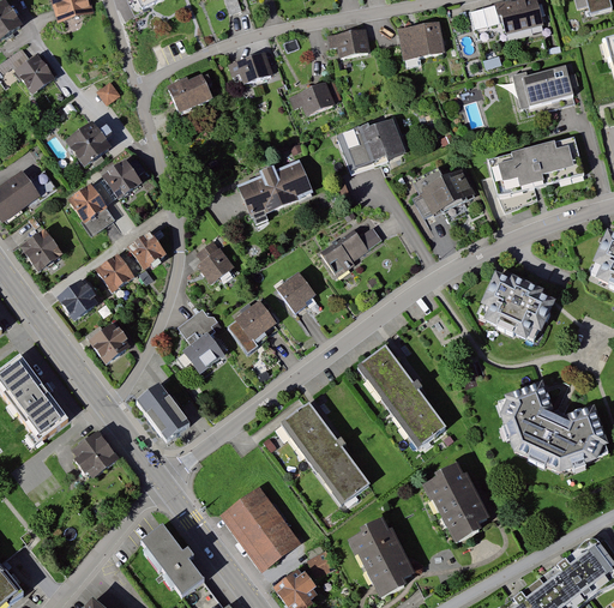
[(4,0),(0,2),(0,41),(24,25),(6,0),(4,0)]
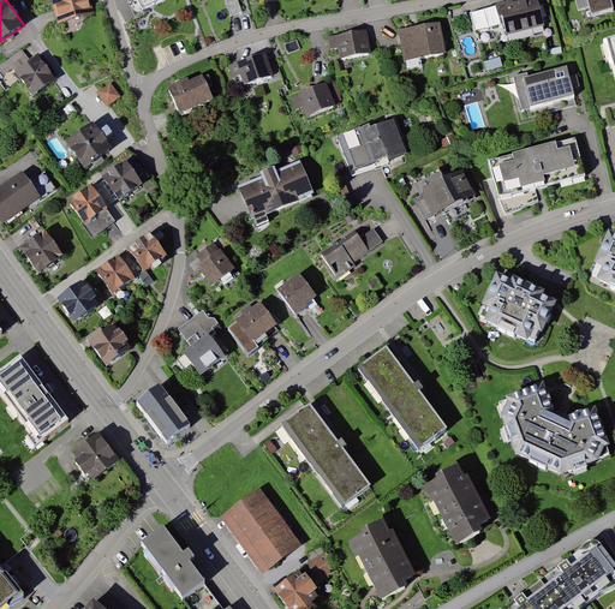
[(49,0),(55,22),(94,11),(90,0),(49,0)]
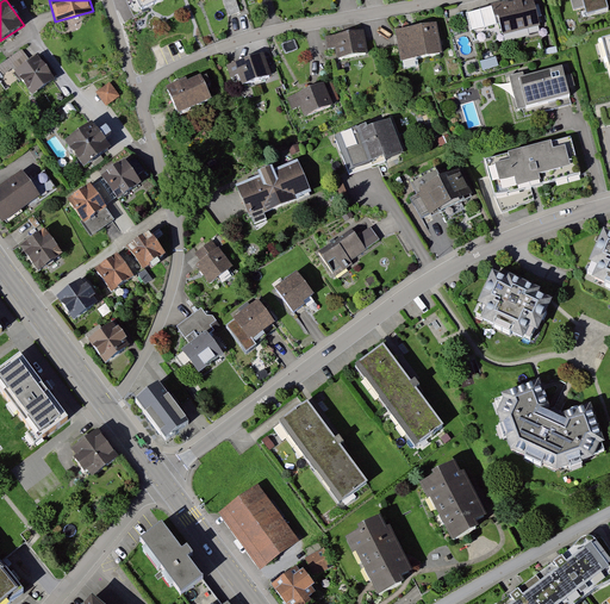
[(222,0),(226,13),(240,8),(236,0),(222,0)]
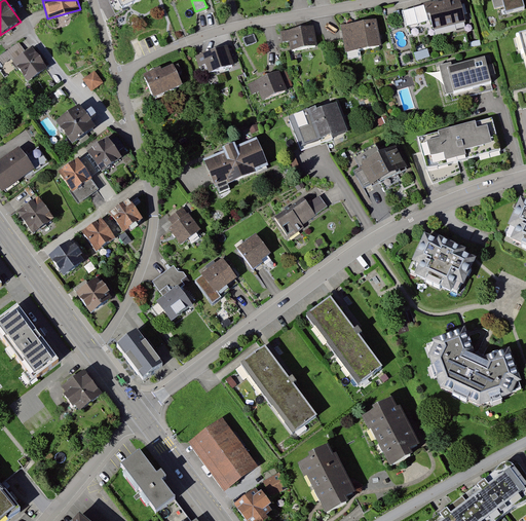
[(437,0),(421,4),(422,6),(426,23),(428,32),(463,23),(458,0),(437,0)]
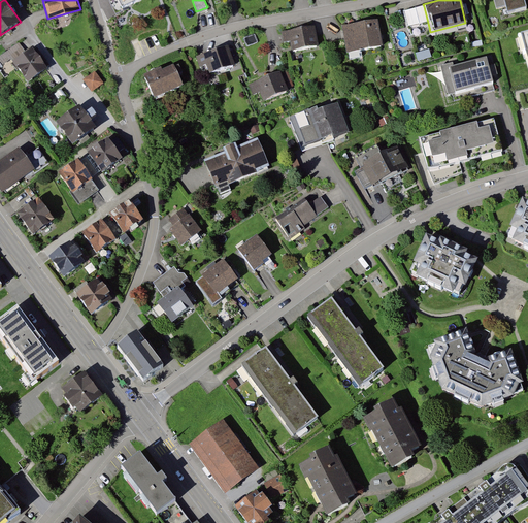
[(502,0),(506,14),(527,9),(525,0),(502,0)]
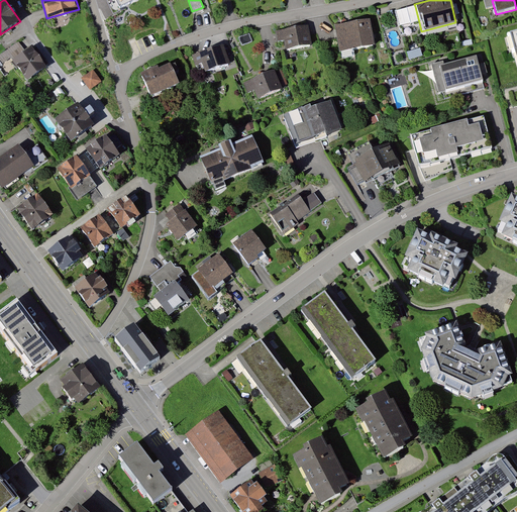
[(415,6),(393,11),(397,27),(419,22),(415,6)]
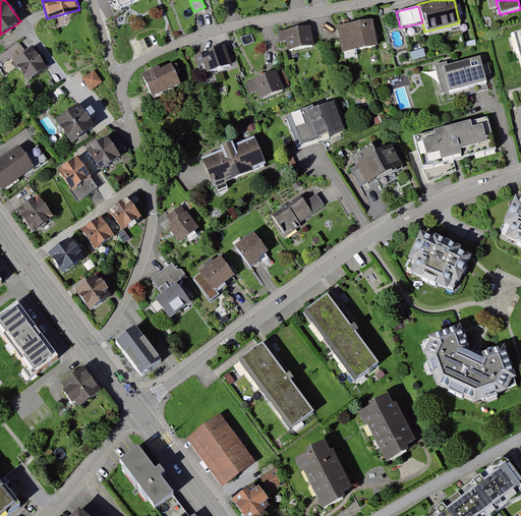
[(370,18),(337,24),(342,51),(375,44),(370,18)]
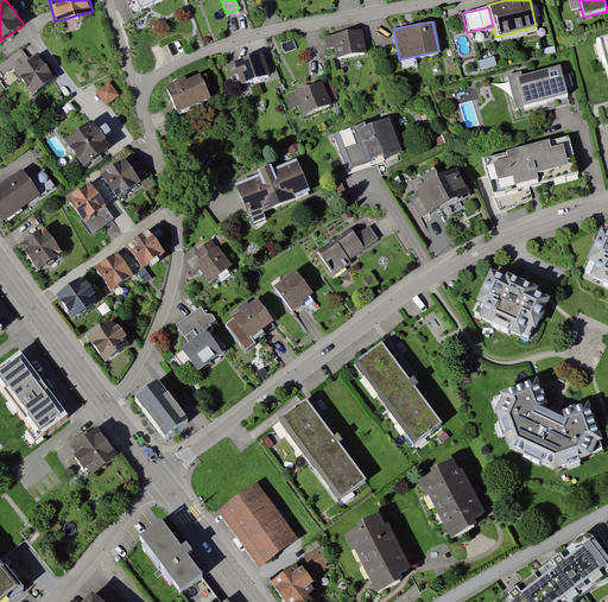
[(361,29),(323,35),(325,48),(335,46),(337,56),(365,52),(361,29)]
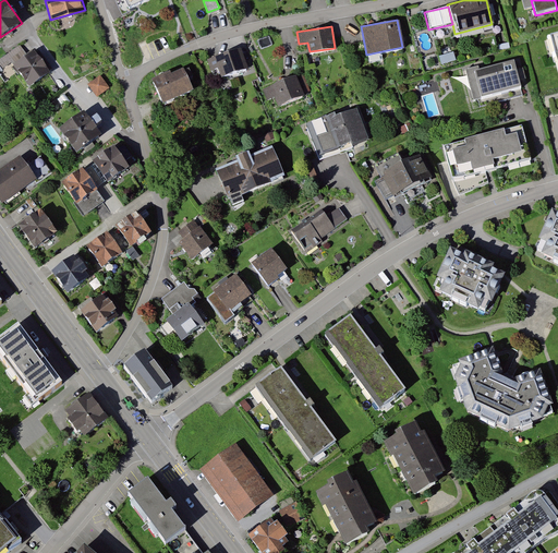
[(38,46),(13,63),(31,87),(55,70),(38,46)]
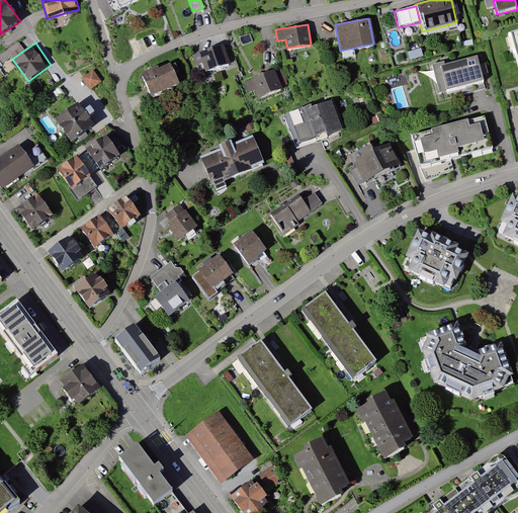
[(225,44),(191,54),(194,64),(202,61),(205,69),(230,62),(225,44)]
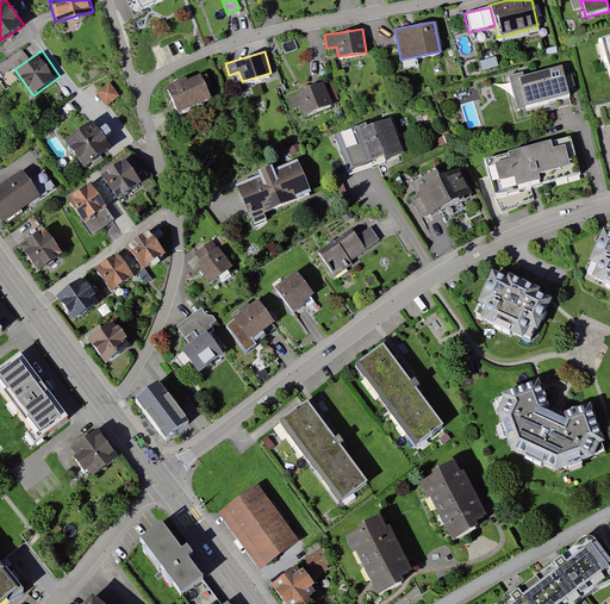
[(199,73),(166,87),(178,113),(211,98),(199,73)]
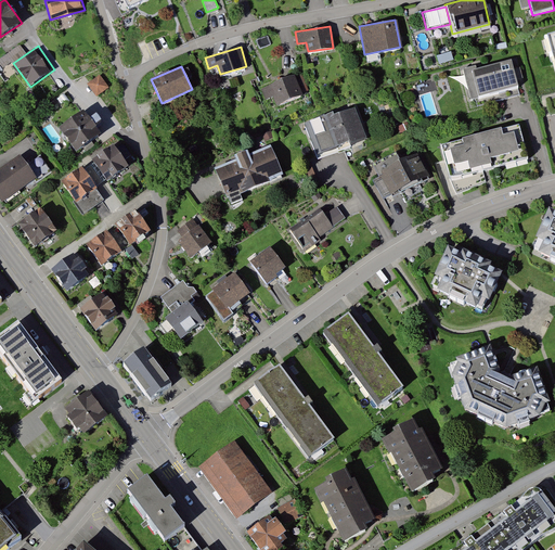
[(475,77),(480,96),(519,85),(514,66),(475,77)]
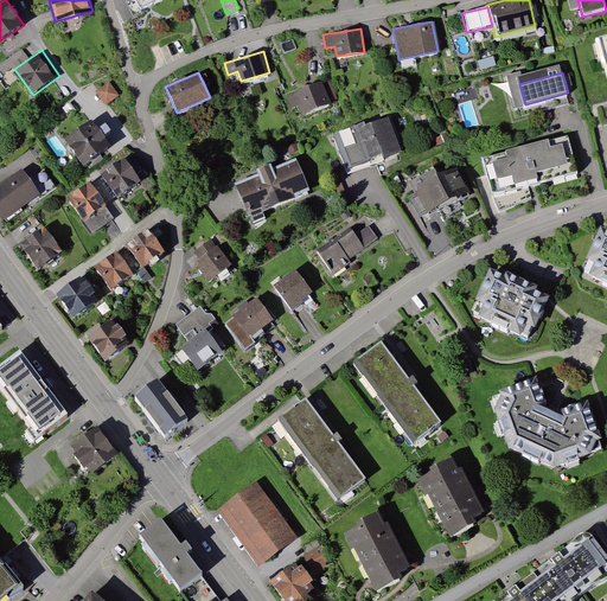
[(108,78),(95,89),(106,102),(119,91),(108,78)]
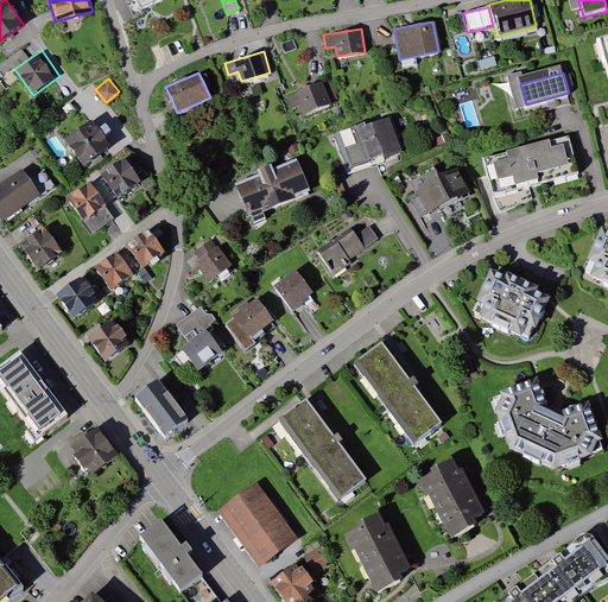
[(322,81),(286,95),(290,106),(299,101),(304,113),(330,102),(322,81)]
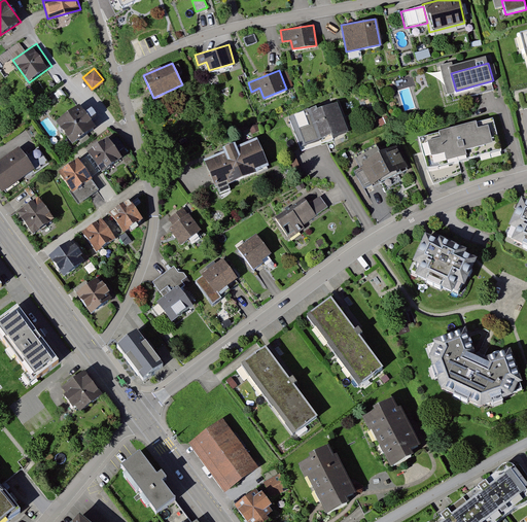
[(338,98),(289,116),(302,148),(350,131),(338,98)]
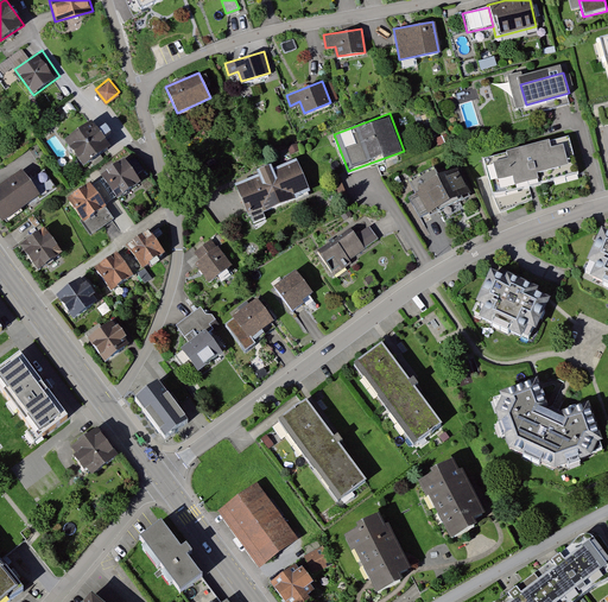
[(92,120),(65,138),(83,164),(111,146),(92,120)]
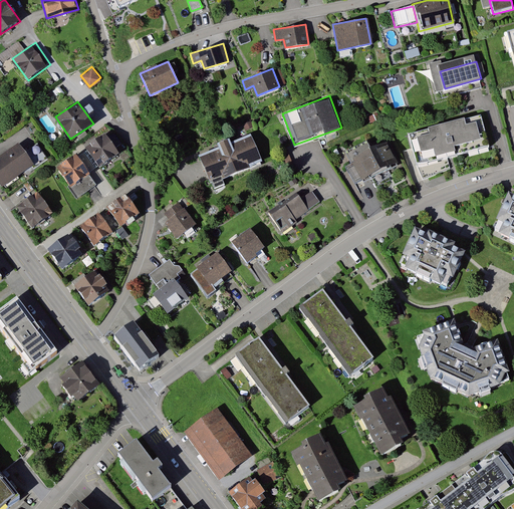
[(427,129),(430,137),(418,140),(422,154),(434,151),(436,156),(450,152),(481,142),(475,121),(466,124),(464,116),(427,129)]
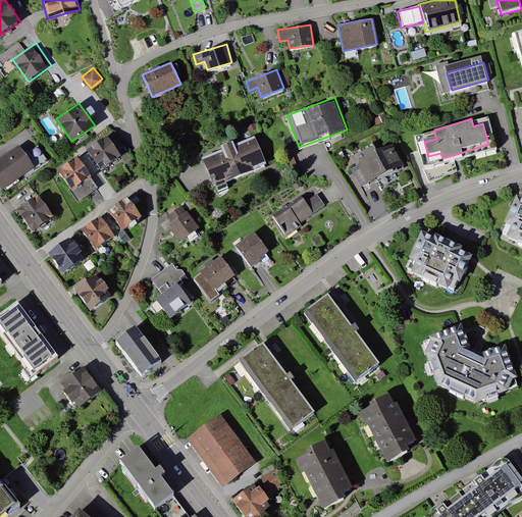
[(104,133),(81,149),(97,171),(119,155),(104,133)]
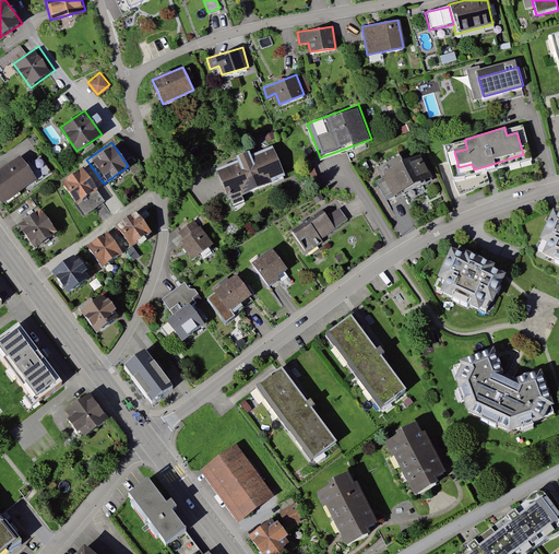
[(273,145),(215,169),(228,200),(286,176),(273,145)]
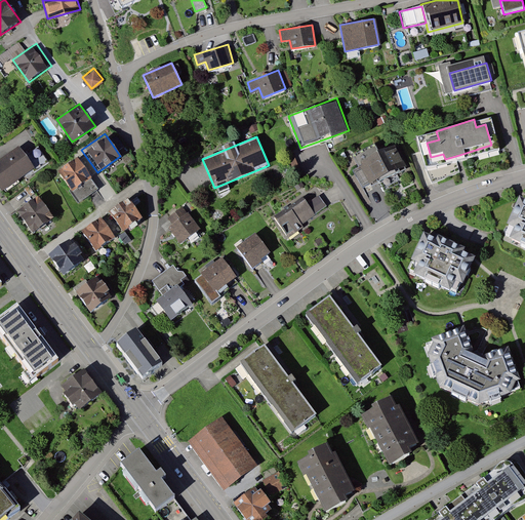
[(376,141),(352,153),(368,189),(408,169),(397,145),(381,151),(376,141)]
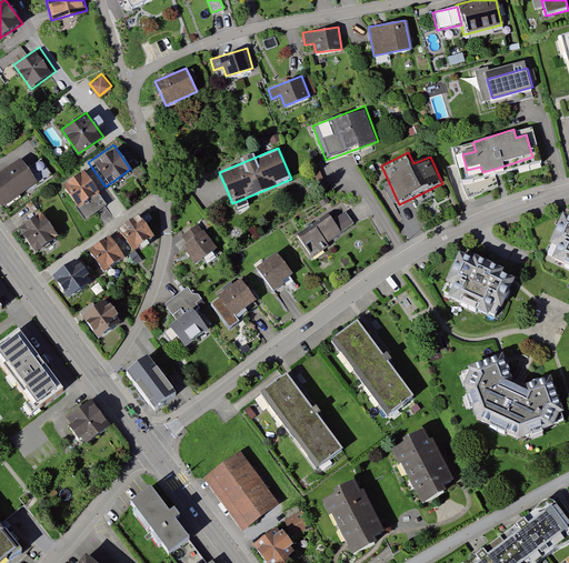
[(20,156),(0,169),(0,202),(37,178),(20,156)]
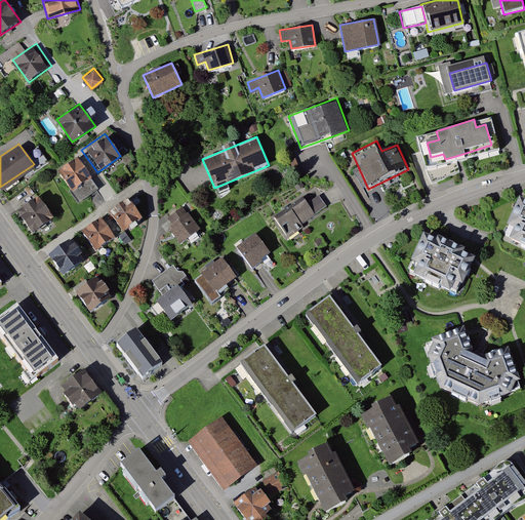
[(76,156),(54,170),(68,190),(88,175),(76,156)]
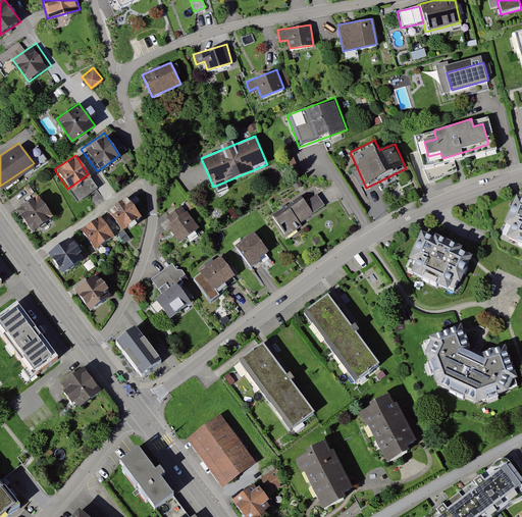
[(40,190),(16,206),(32,228),(55,212),(40,190)]
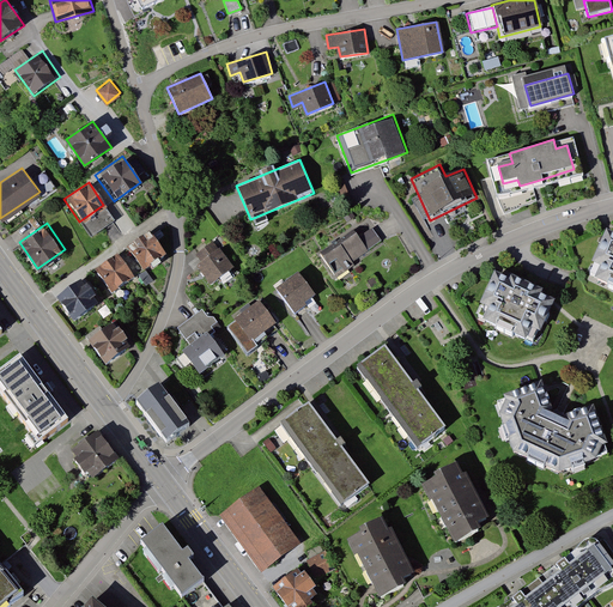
[(371,224),(323,256),(335,273),(383,240),(371,224)]
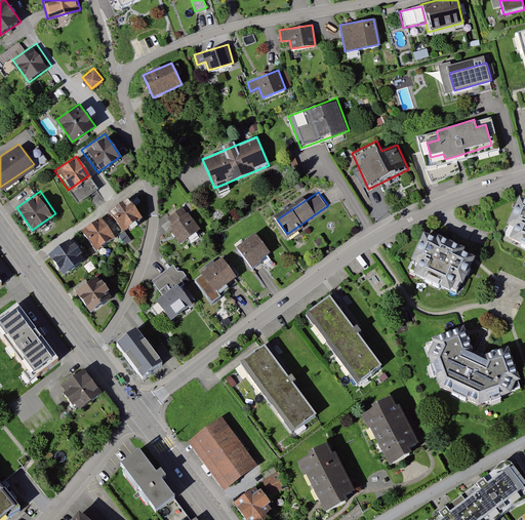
[(524,199),(519,196),(503,232),(524,241),(524,199)]
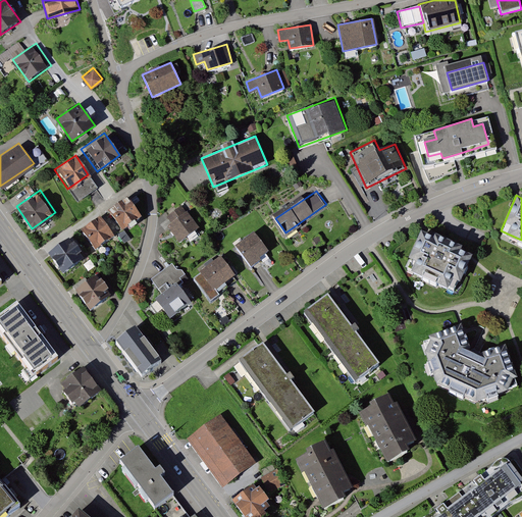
[(127,197),(106,211),(118,229),(140,216),(127,197)]
